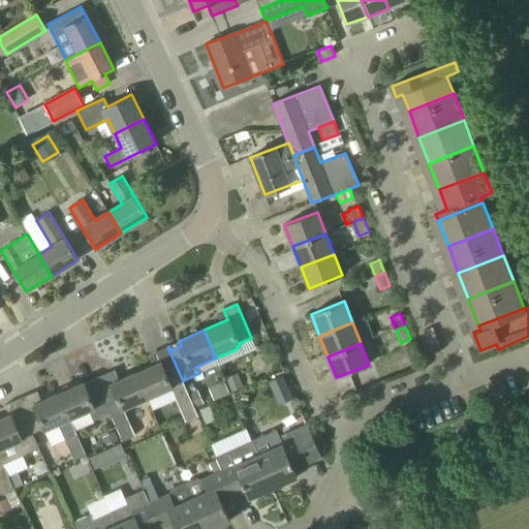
[(183,381),(167,347),(155,352),(160,363),(136,373),(147,399),(172,387),(184,416),(187,422),(198,416),(194,408),(185,386),(183,380),(183,381)]
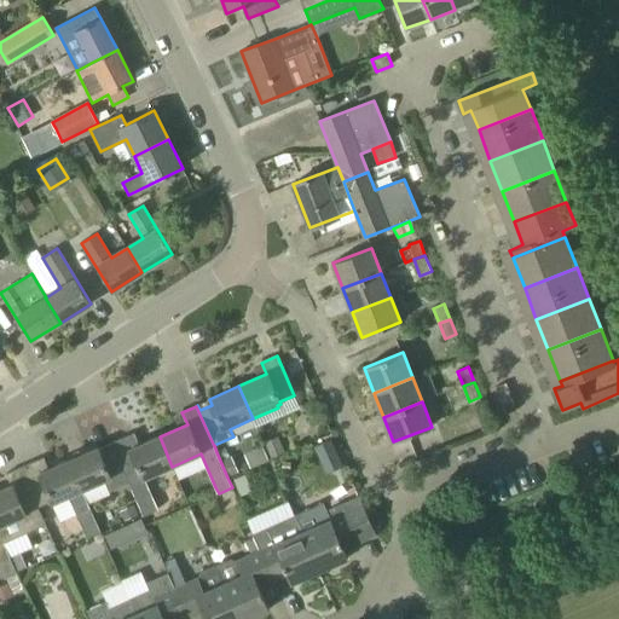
[(172,467),(160,437),(131,449),(126,437),(111,444),(128,482),(129,482),(148,525),(163,518),(160,509),(158,509),(145,479),(172,467)]
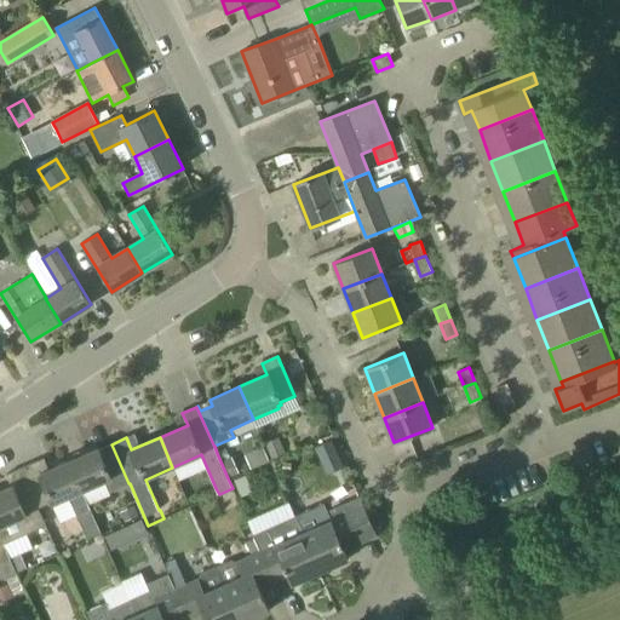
[(277,437),(264,445),(270,460),(285,454),(277,437)]
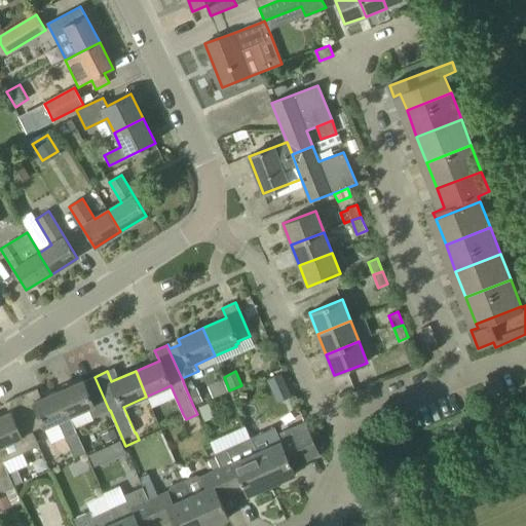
[(282,371),(271,376),(282,400),(292,395),(282,371)]
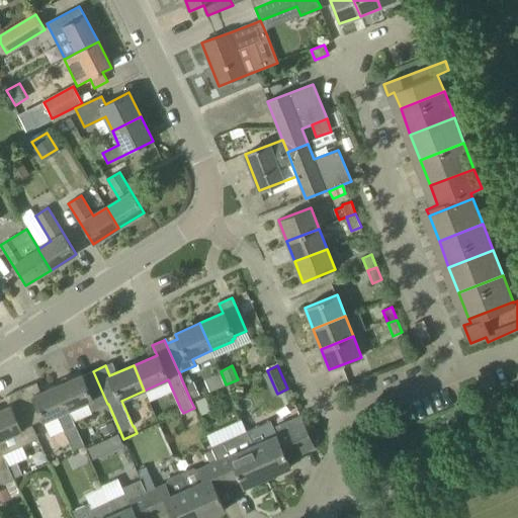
[(107,404),(93,371),(94,374),(84,379),(82,374),(58,385),(69,411),(87,403),(91,412),(107,404)]
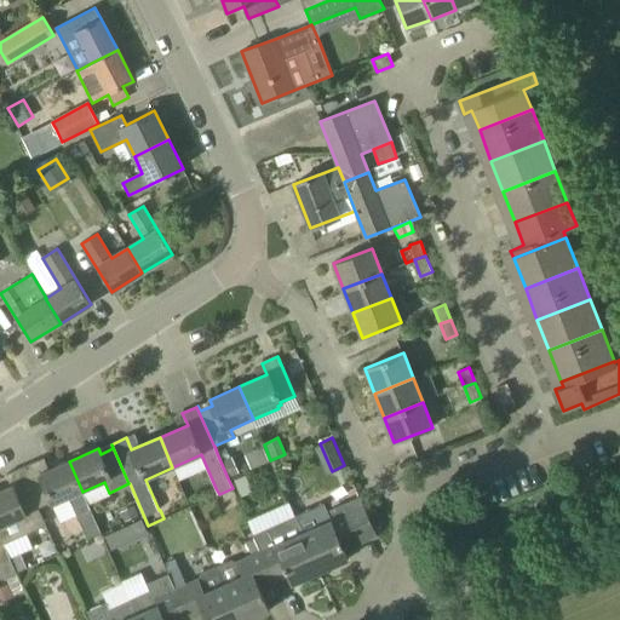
[(230,458),(220,463),(228,478),(239,474),(233,458),(230,458)]
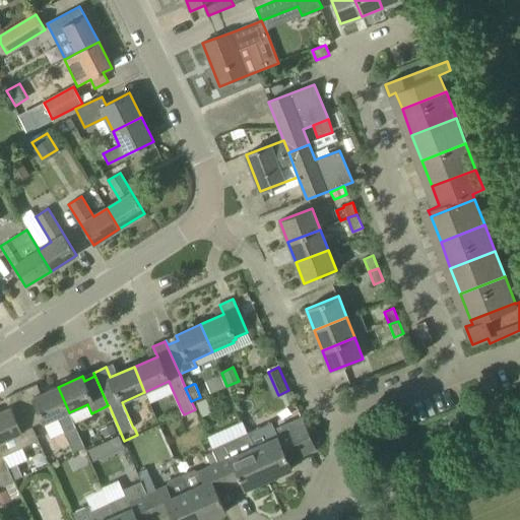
[(69,412),(58,387),(35,397),(29,387),(17,393),(33,426),(43,421),(44,423),(57,417),(64,432),(75,427),(69,412)]
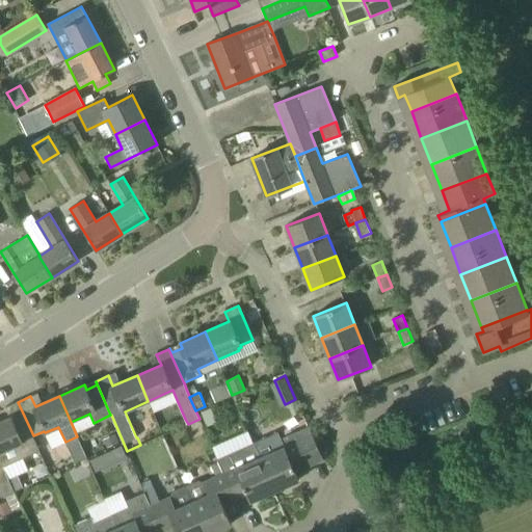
[(0,460),(3,468),(8,480),(18,476),(27,472),(22,458),(40,451),(32,436),(33,435),(18,402),(5,407),(9,417),(0,421),(0,460)]
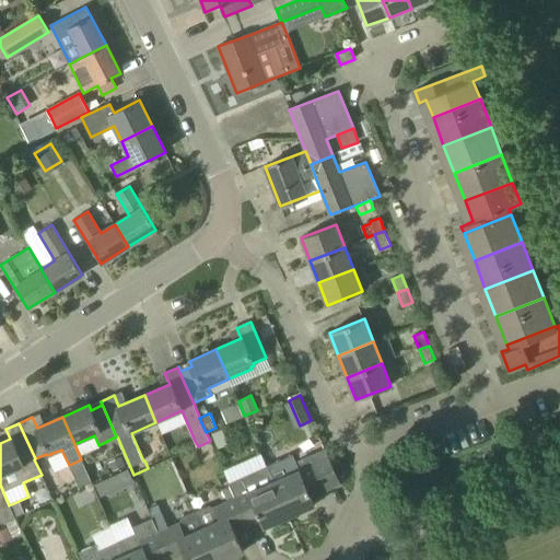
[(222,428),(209,433),(216,448),(229,443),(222,428)]
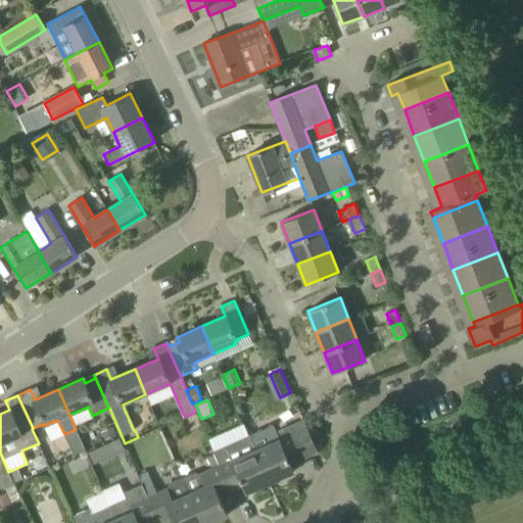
[(299,455),(317,447),(303,419),(269,434),(265,427),(248,434),(272,482),(294,472),(286,454),(297,448),(299,455)]
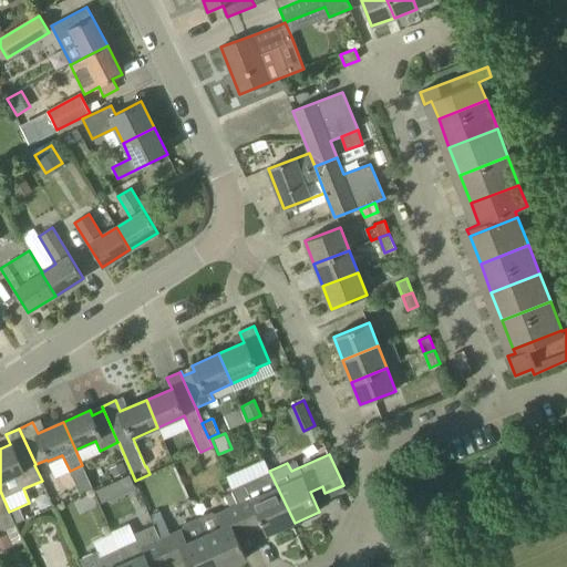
[(264,459),(225,476),(232,490),(238,504),(246,521),(258,515),(267,535),(295,523),(269,471),(264,459)]
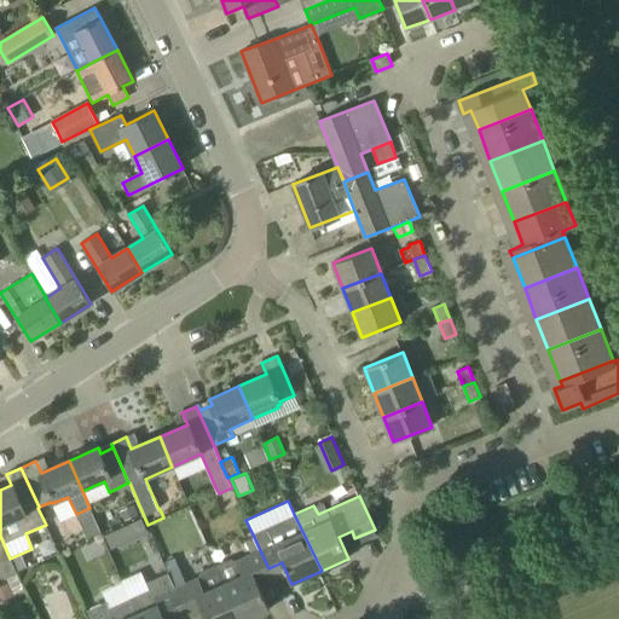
[(133,503),(120,509),(123,519),(137,514),(133,503)]
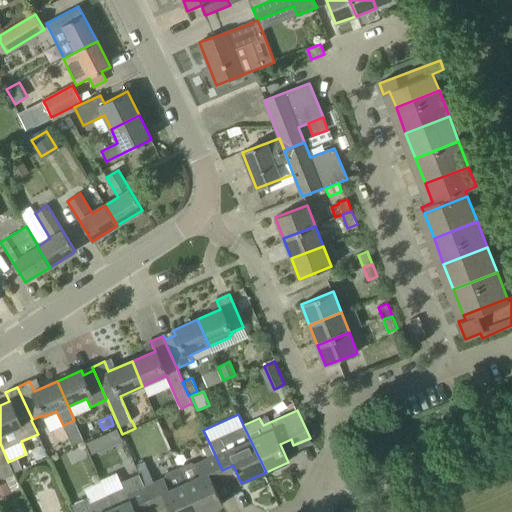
[(74,420),(63,425),(72,445),(84,440),(74,420)]
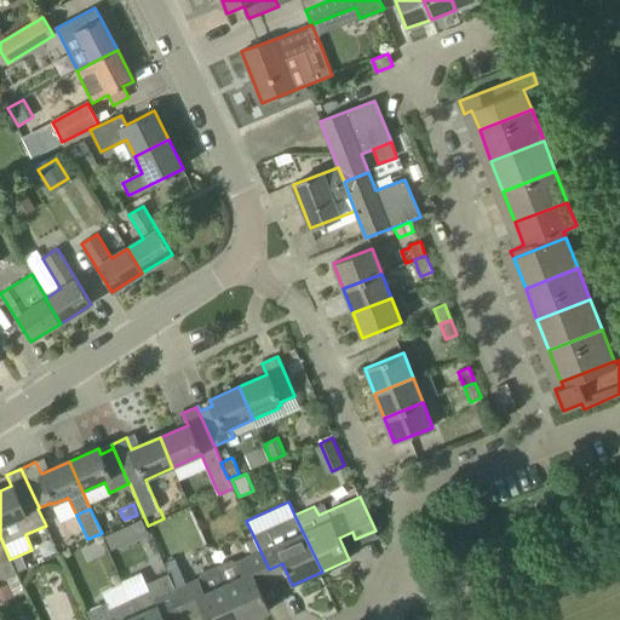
[(116,529),(104,534),(110,549),(124,544),(116,529)]
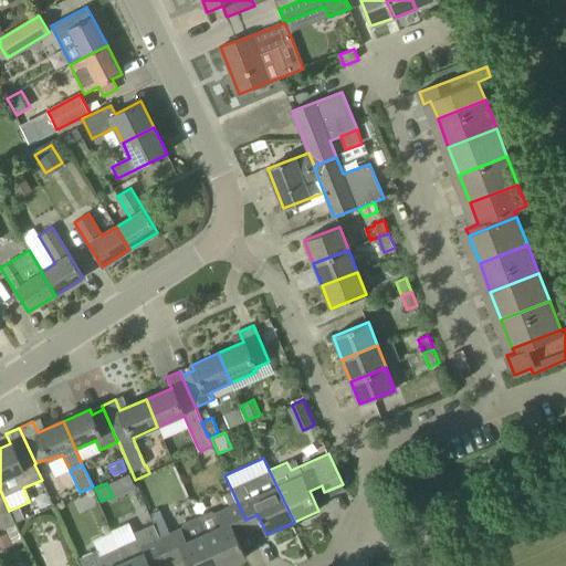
[(231,489),(223,492),(230,507),(238,503),(231,489)]
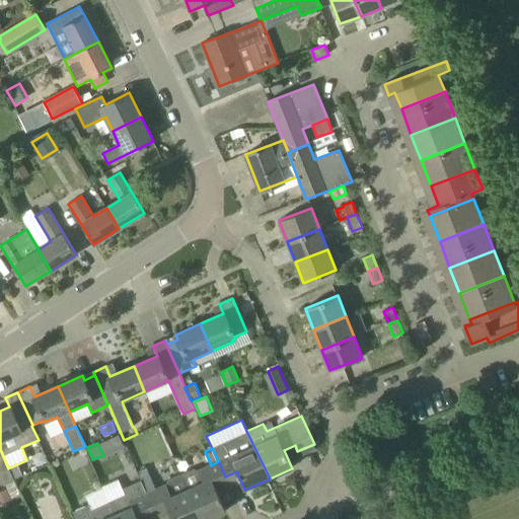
[(3,456),(0,449),(0,485),(13,479),(8,468),(3,456)]
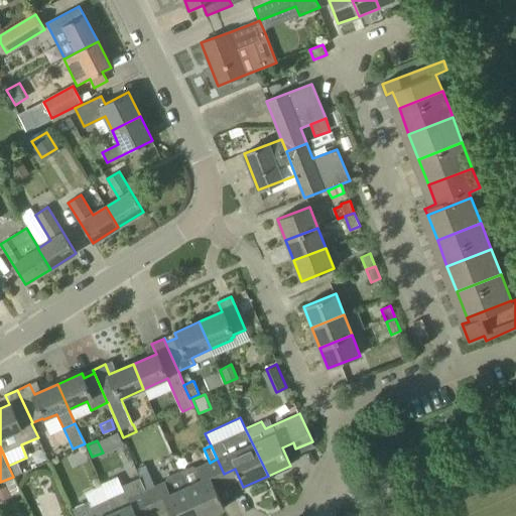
[(197,468),(202,479),(185,486),(200,515),(207,515),(225,508),(215,486),(227,481),(224,474),(217,459),(210,463),(197,468)]
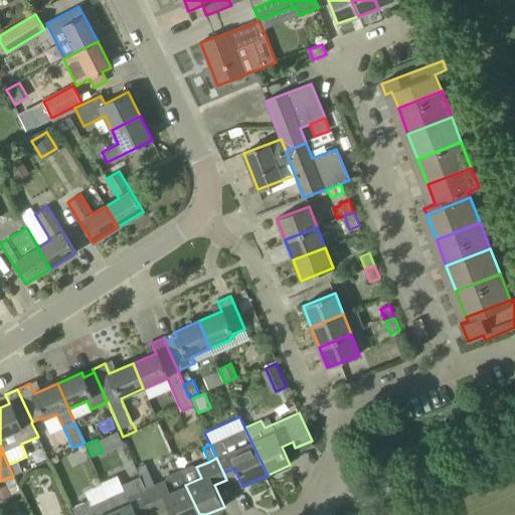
[(17,461),(8,465),(13,476),(22,472),(17,461)]
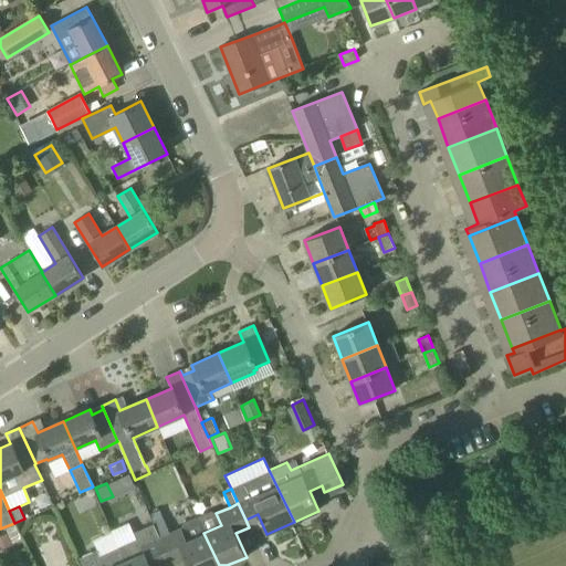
[(160,510),(149,514),(154,524),(156,528),(164,525),(166,523),(160,510)]
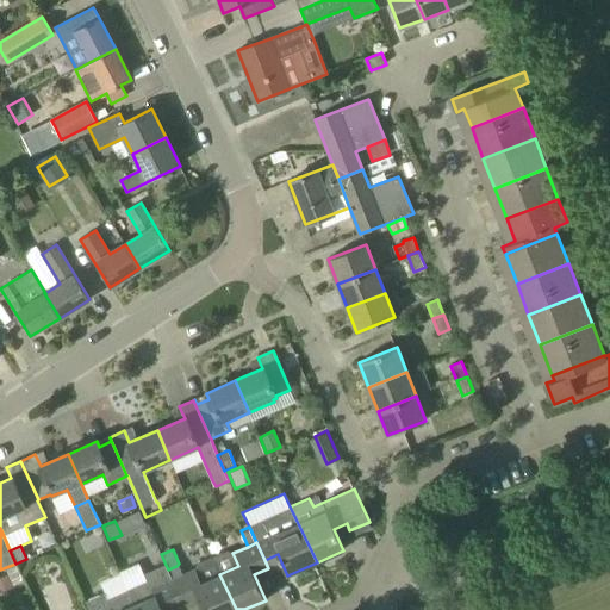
[(195,570),(181,576),(173,580),(185,609),(190,608),(188,604),(198,601),(201,609),(236,609),(219,574),(213,559),(198,565),(195,570)]
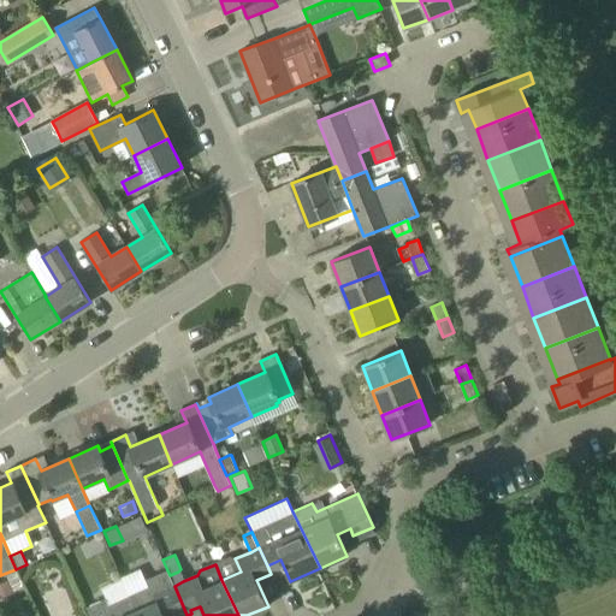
[(137,615),(184,615),(187,615),(175,586),(167,570),(146,580),(149,587),(129,596),(137,615)]
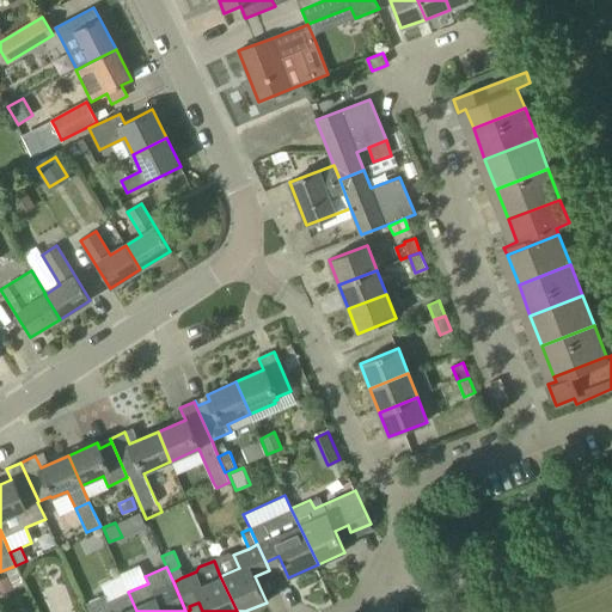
[(10,576),(0,580),(0,587),(2,594),(16,589),(14,586),(10,576)]
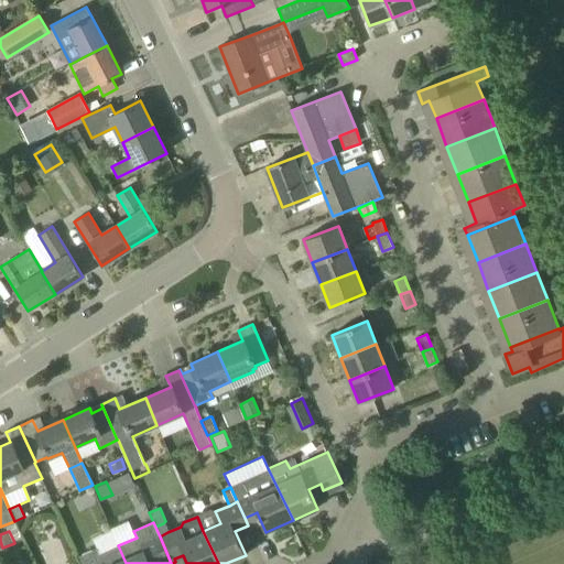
[(126,563),(118,545),(98,554),(96,550),(78,557),(80,563),(126,563)]
